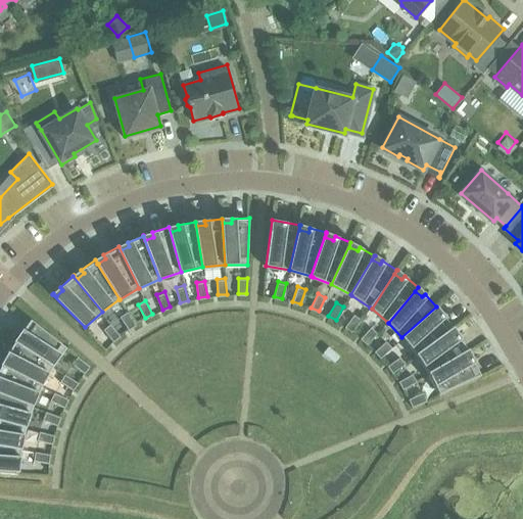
[(436,307),(401,337),(403,339),(416,355),(454,327),(443,314),(439,317),(433,310),(437,307),(436,307)]
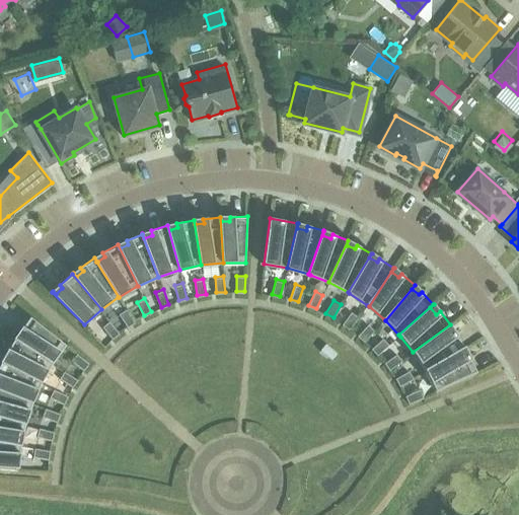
[(126,308),(119,312),(128,325),(135,321),(126,308)]
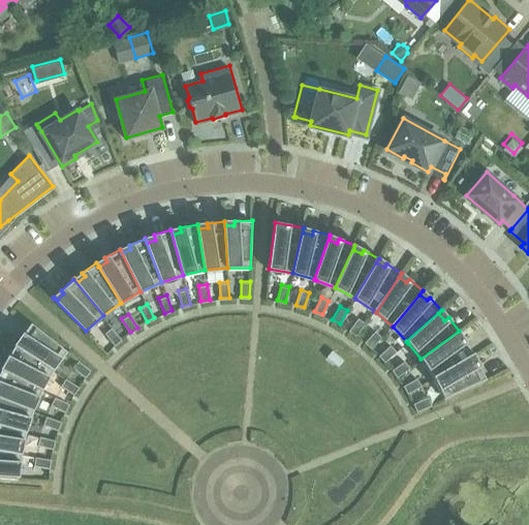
[(359,316),(349,330),(355,335),(365,321),(359,316)]
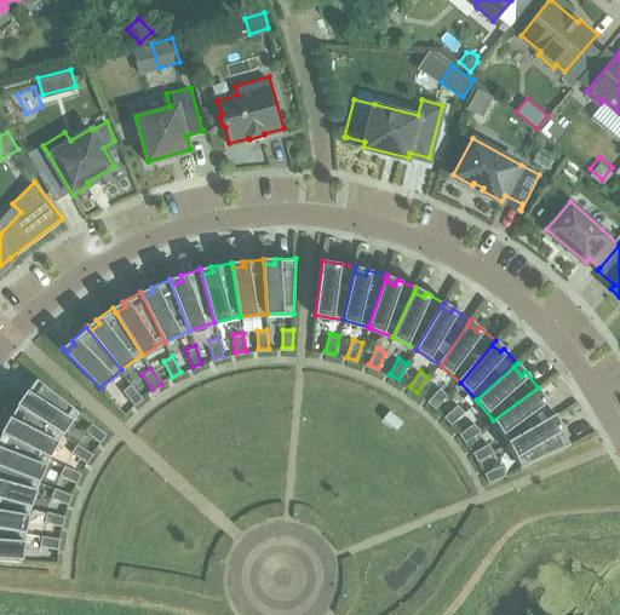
[(17,404),(63,434),(79,411),(36,377),(24,395),(28,397),(22,407),(17,403),(17,404)]
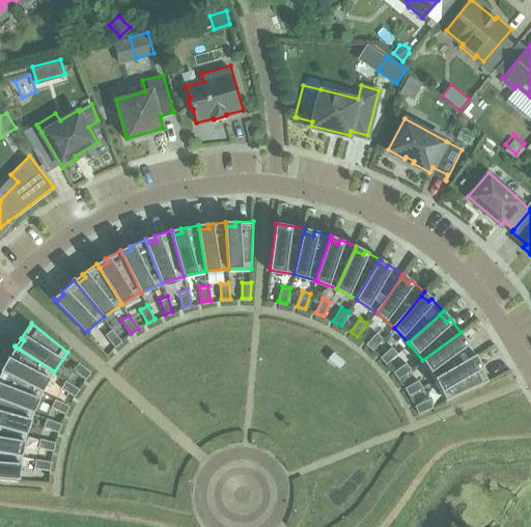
[(115,345),(121,340),(112,328),(105,333),(115,345)]
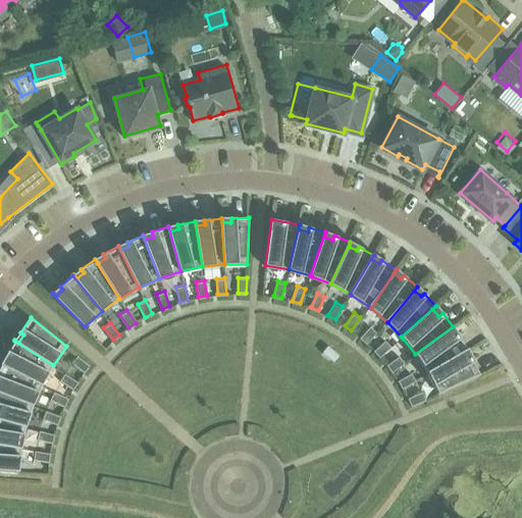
[(370,325),(360,337),(366,343),(376,330),(370,325)]
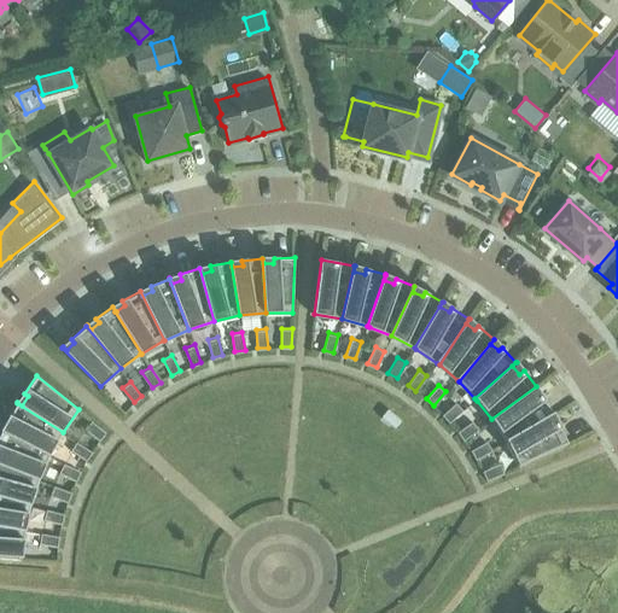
[(536,386),(491,419),(493,420),(506,441),(553,413),(542,396),(538,398),(532,390),(536,386)]
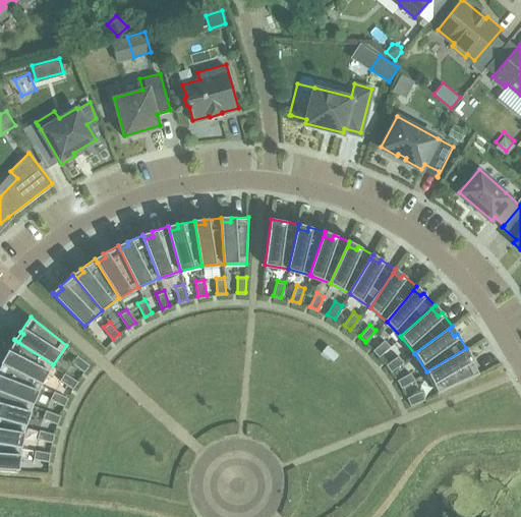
[(385,339),(373,349),(379,355),(390,345),(385,339)]
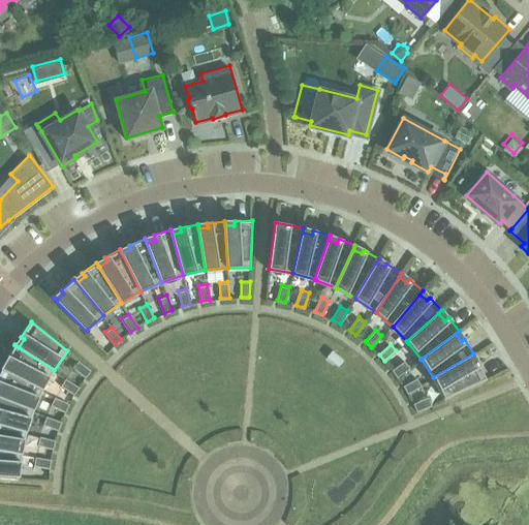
[(54,370),(14,345),(6,360),(9,362),(5,370),(1,368),(1,369),(42,390),(54,370)]
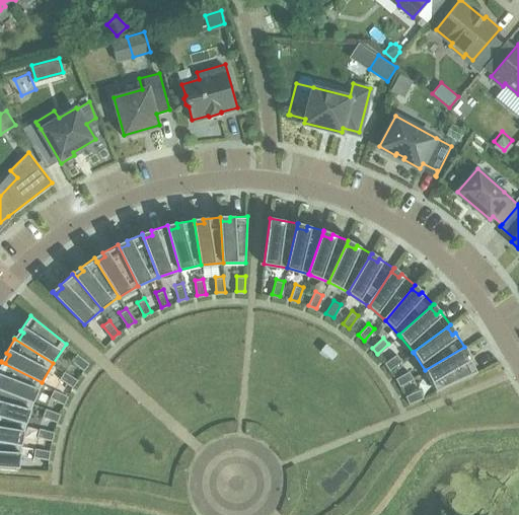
[(465,348),(464,347),(425,370),(426,371),(436,390),(477,371),(469,356),(465,358),(461,350),(465,348)]
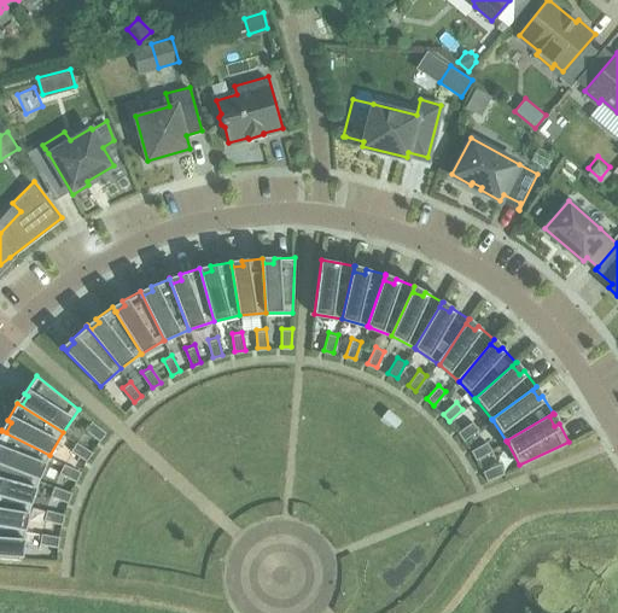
[(100,439),(106,431),(92,420),(86,427),(100,439)]
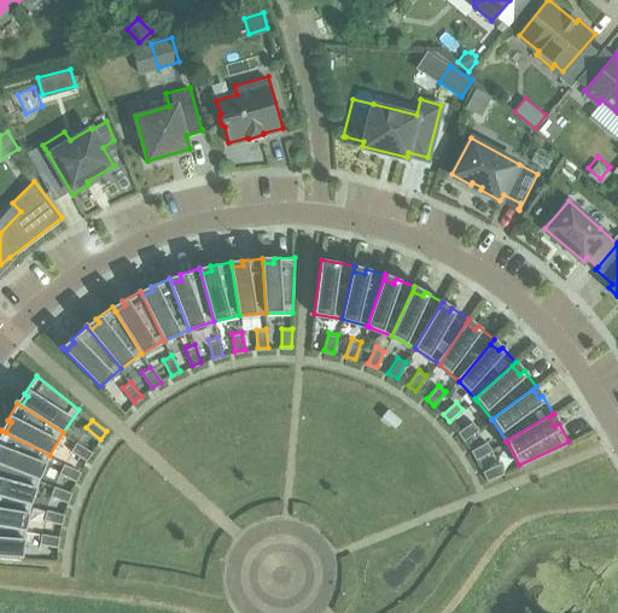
[(472,420),(458,431),(464,439),(478,428),(472,420)]
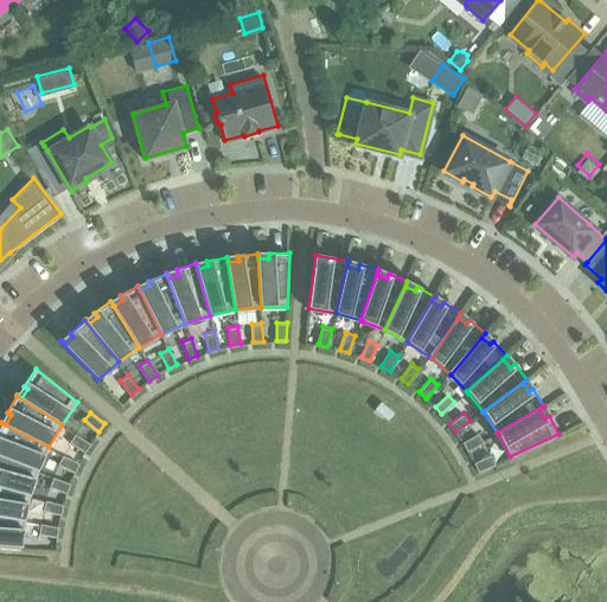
[(0,455),(38,471),(39,469),(49,447),(1,423),(0,424),(0,455)]
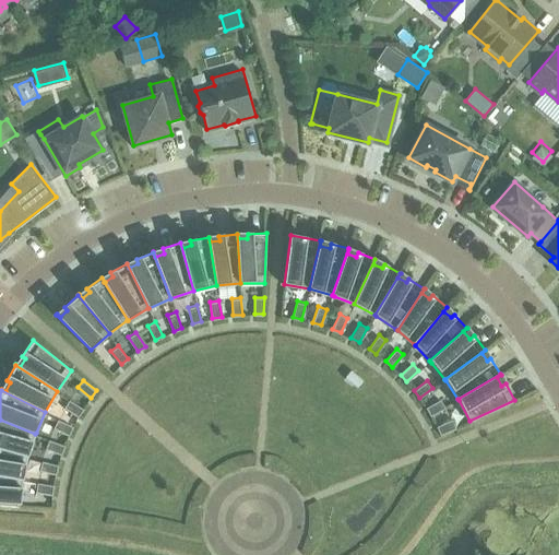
[(440,398),(426,406),(430,414),(445,406),(440,398)]
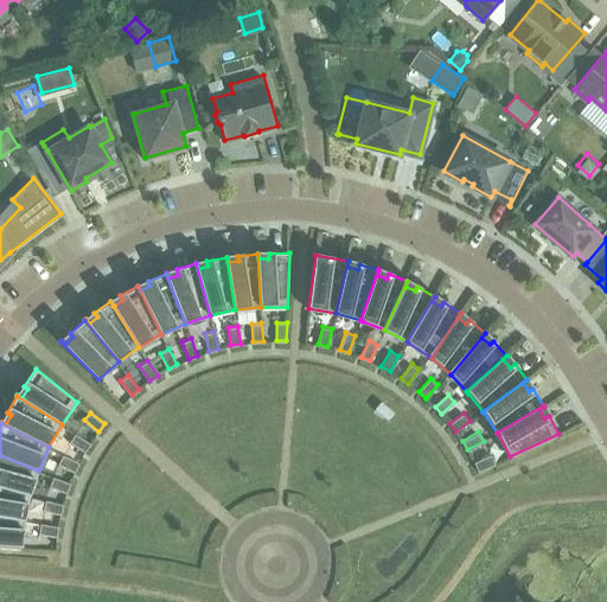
[(76,433),(70,441),(85,450),(90,442),(76,433)]
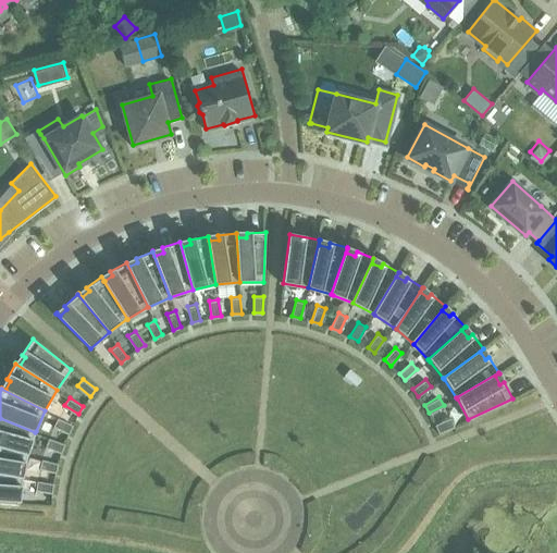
[(73,425),(58,417),(54,425),(69,432),(73,425)]
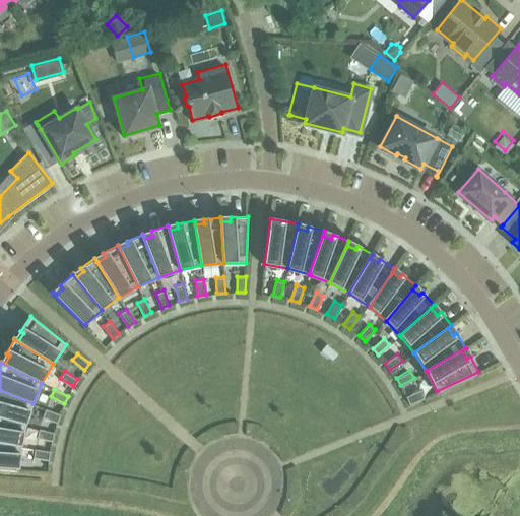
[(424,397),(420,389),(406,395),(409,403),(424,397)]
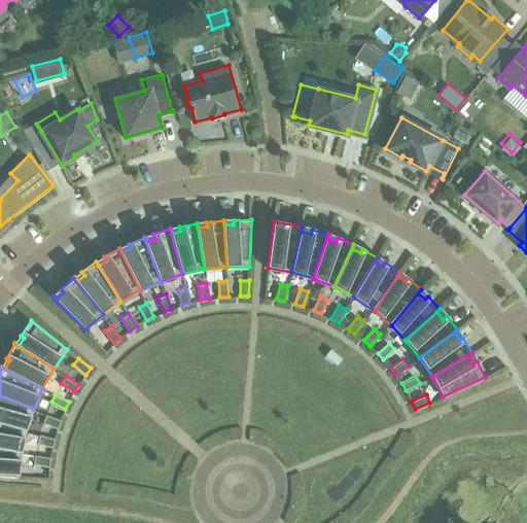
[(0,422),(27,430),(27,429),(33,409),(0,395),(0,422)]
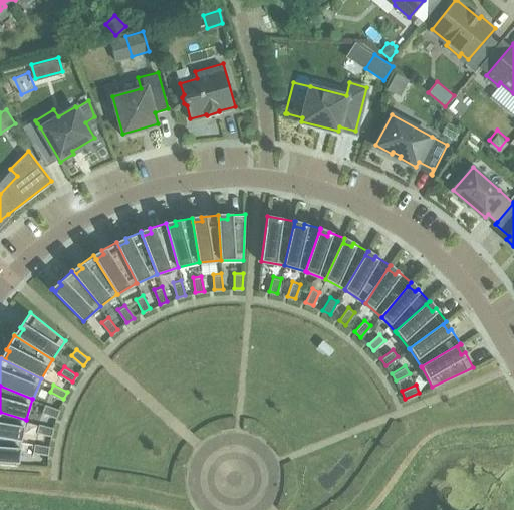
[(59,409),(45,404),(42,411),(56,417),(59,409)]
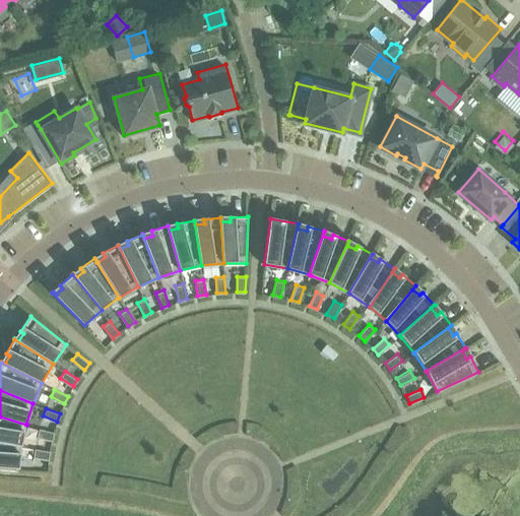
[(0,442),(21,446),(21,445),(26,425),(0,416),(0,442)]
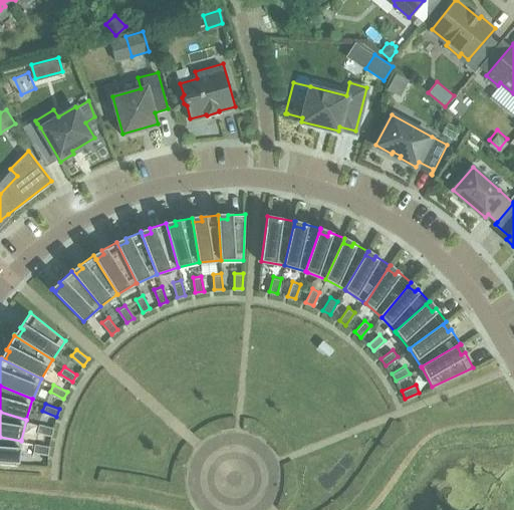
[(53,427),(39,423),(36,431),(51,435),(53,427)]
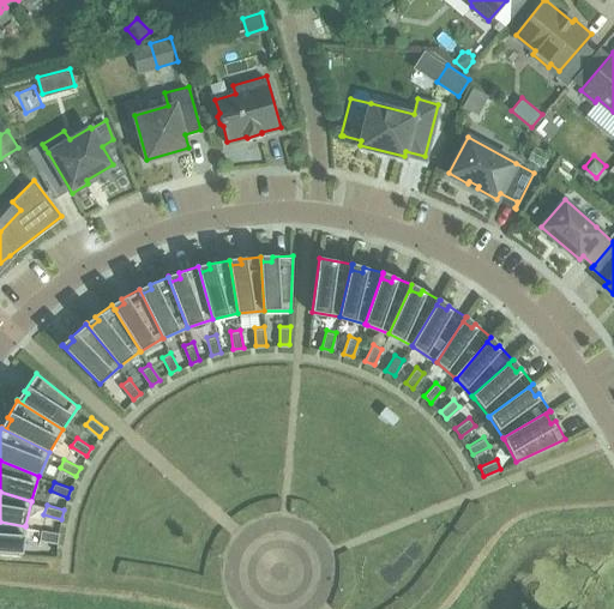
[(25,526),(0,522),(0,550),(23,553),(25,526)]
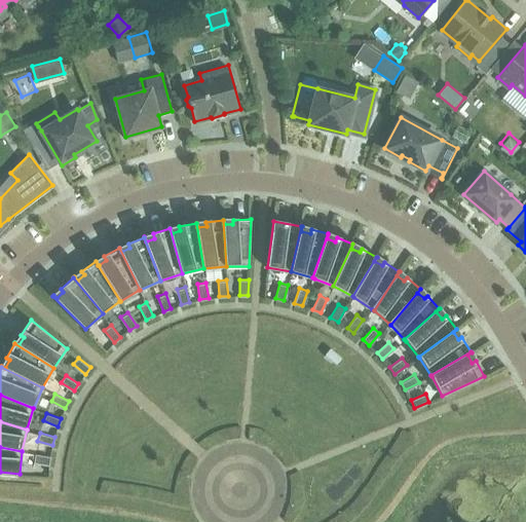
[(50,455),(35,453),(34,461),(49,464),(50,455)]
